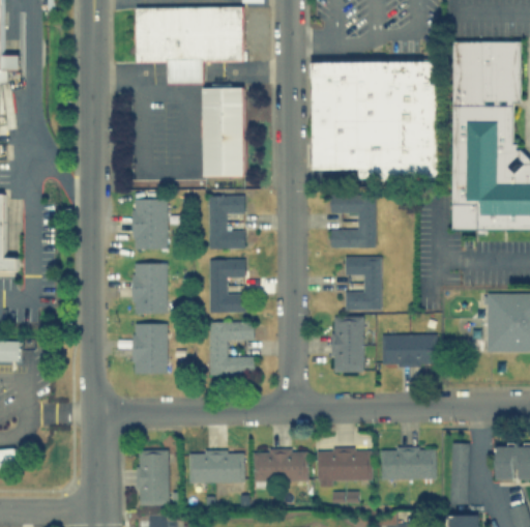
[(0,0),(0,276),(20,276),(20,260),(7,260),(6,196),(0,196),(0,74),(5,74),(4,0),(0,0)]
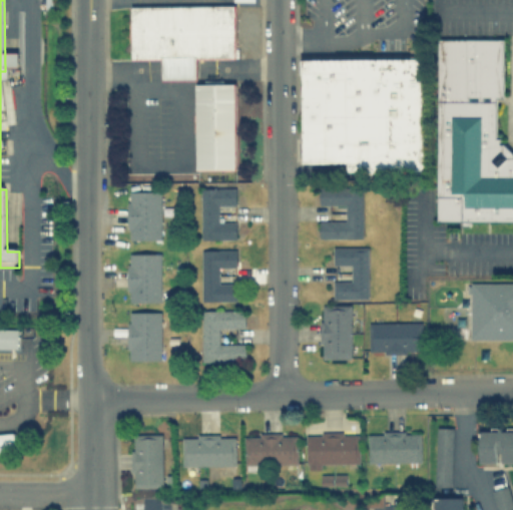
[(130,8),(234,7),(235,59),(196,60),(196,81),(161,81),(161,60),(131,60),(130,8)]
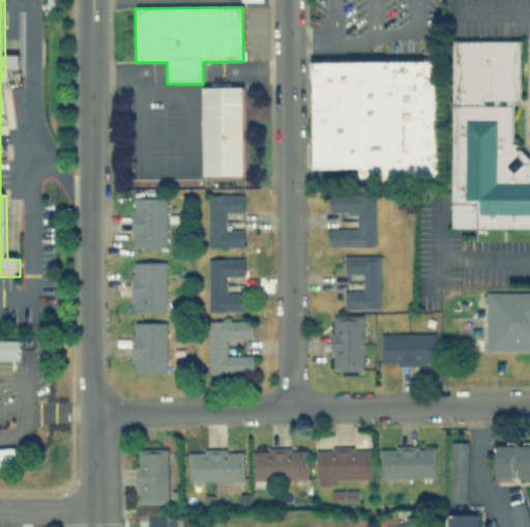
[(452,41),(519,40),(520,104),(512,104),(512,145),(516,145),(516,150),(518,151),(520,149),(529,159),(529,230),(454,231),(452,41)]
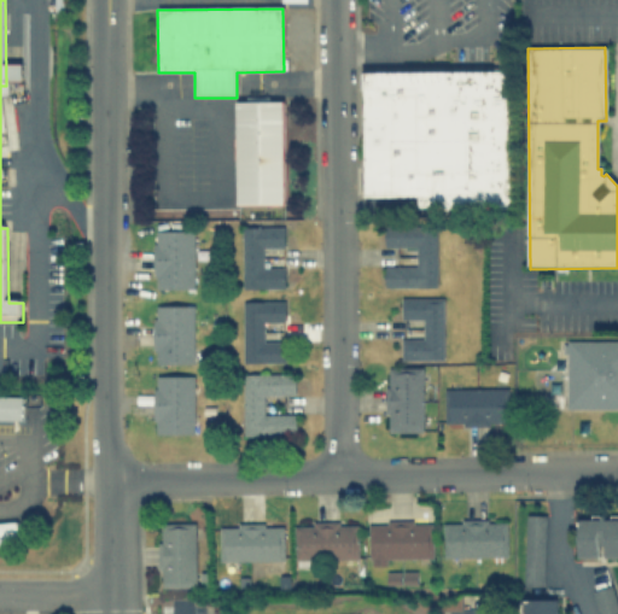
[(361,74),(509,72),(511,210),(418,210),(418,198),(361,199),(361,74)]
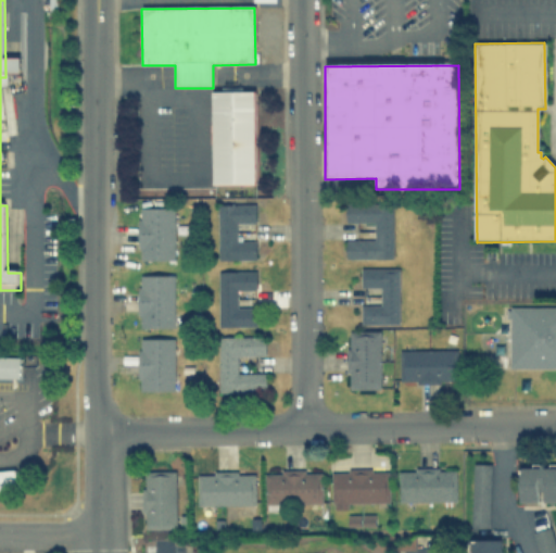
[(254,92),(255,186),(214,186),(214,93),(254,92)]
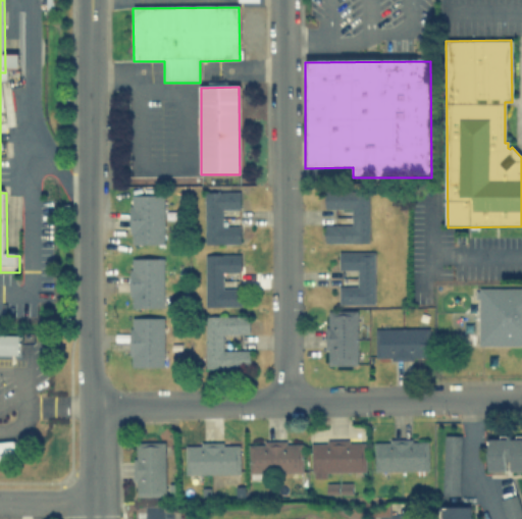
[(368,245),(368,192),(324,192),(324,210),(350,210),(350,225),(324,225),(324,245),(368,245)]
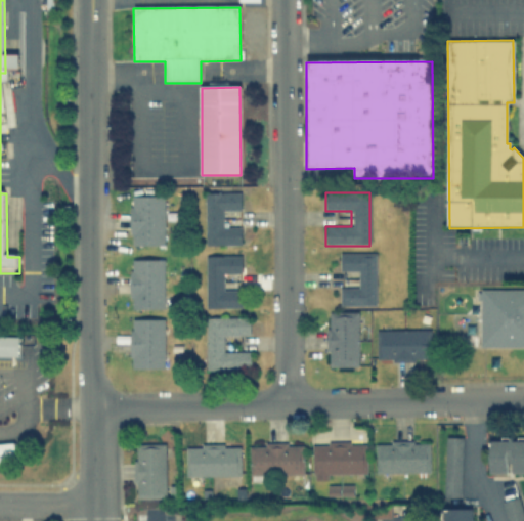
[(205,247),(239,247),(239,228),(225,228),(225,213),(239,213),(239,193),(205,193),(205,247)]
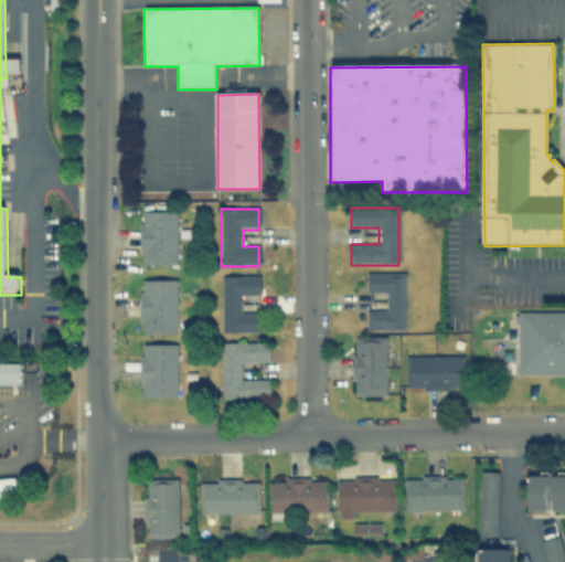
[(177,266),(177,212),(139,212),(139,266),(177,266)]
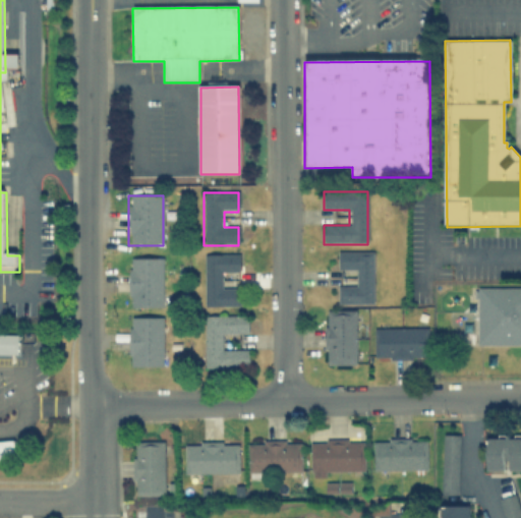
[(373,306),(339,306),(339,288),(354,288),(354,273),(339,273),(339,253),(373,253),(373,306)]
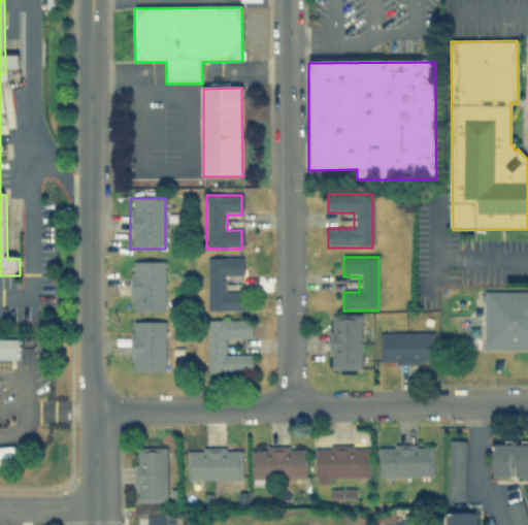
[(207,313),(241,313),(241,294),(227,294),(227,279),(241,279),(241,259),(207,259),(207,313)]
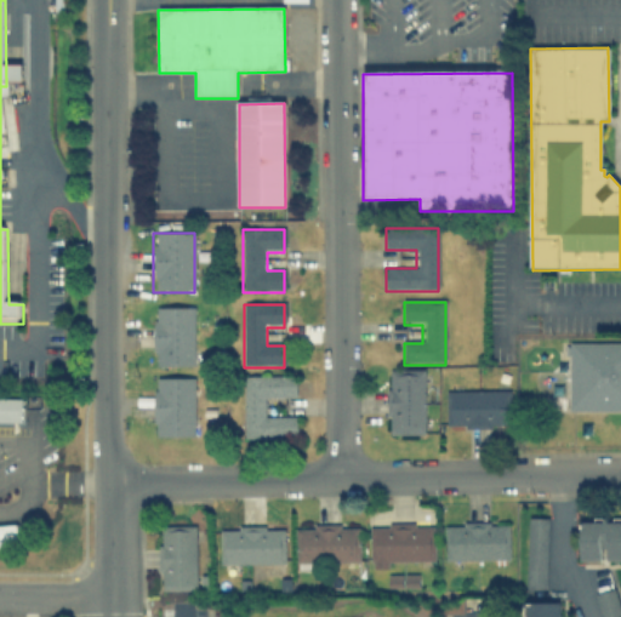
[(194,308),(154,308),(154,367),(194,367),(194,308)]
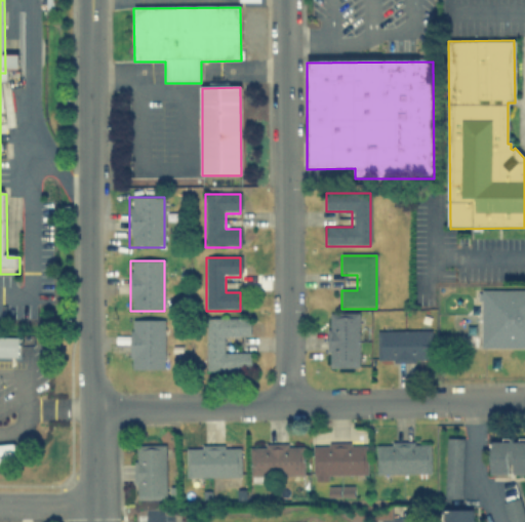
[(481,291),(524,291),(524,349),(481,349),(481,302),(477,302),(477,294),(481,294),(481,291)]
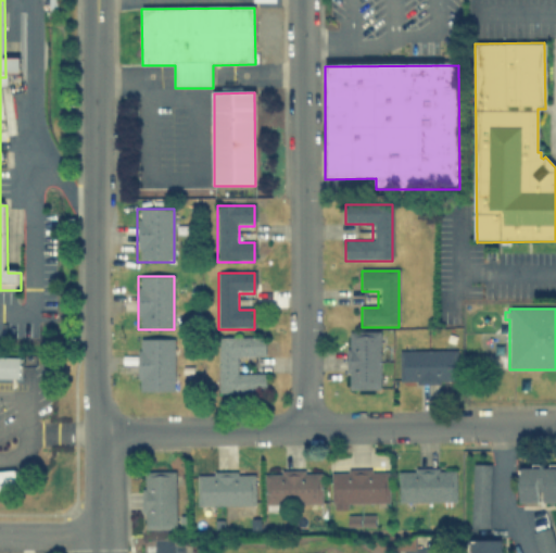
[(379,331),(345,331),(345,390),(379,390),(379,331)]
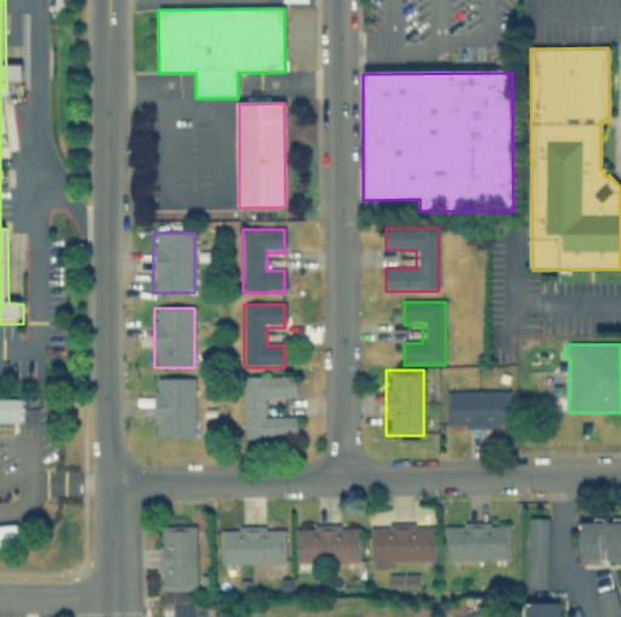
[(245,440),(297,440),(297,417),(267,417),(267,400),(297,399),(296,377),(244,377),(245,440)]
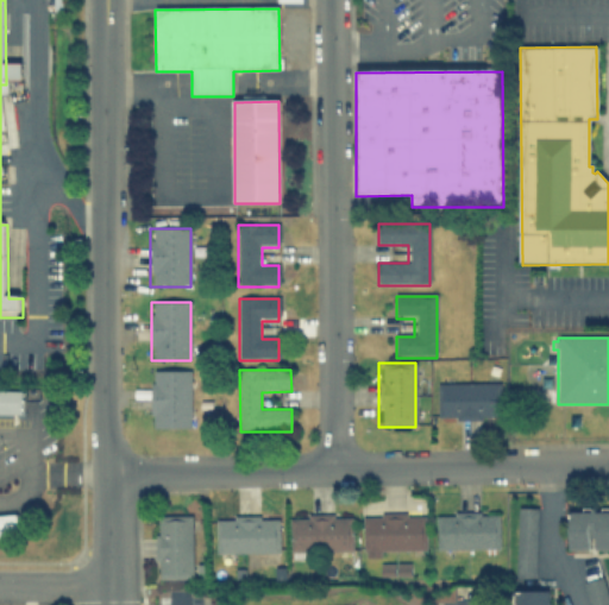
[(151,430),(193,430),(193,371),(151,371),(151,430)]
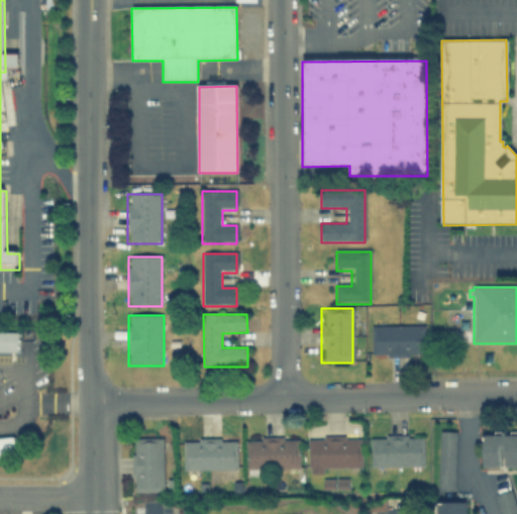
[(371,357),(424,357),(424,326),(371,326),(371,357)]
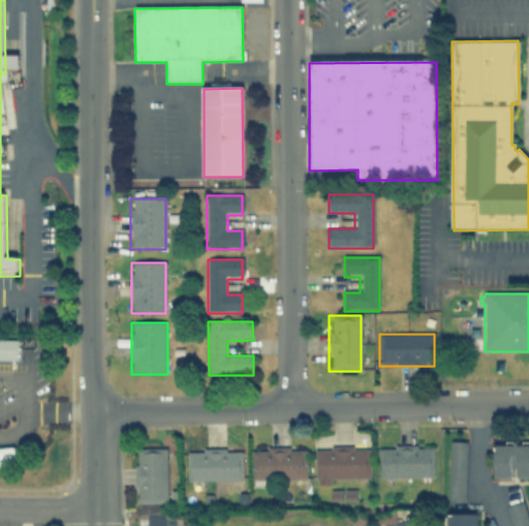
[(20,342),(0,341),(0,363),(19,364),(20,342)]
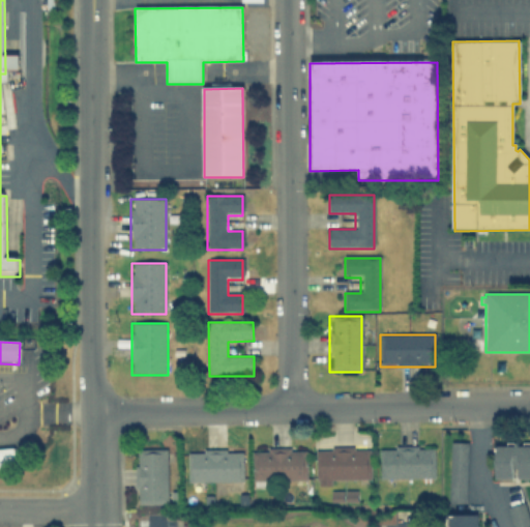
[(449,504),(466,504),(466,443),(449,443),(449,504)]
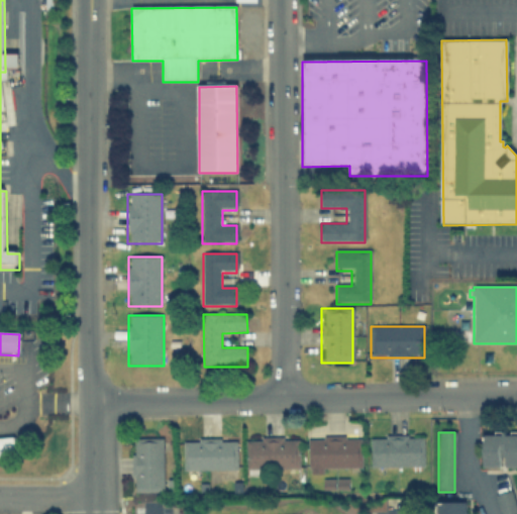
[(482,469),(516,469),(516,434),(483,434),(482,469)]
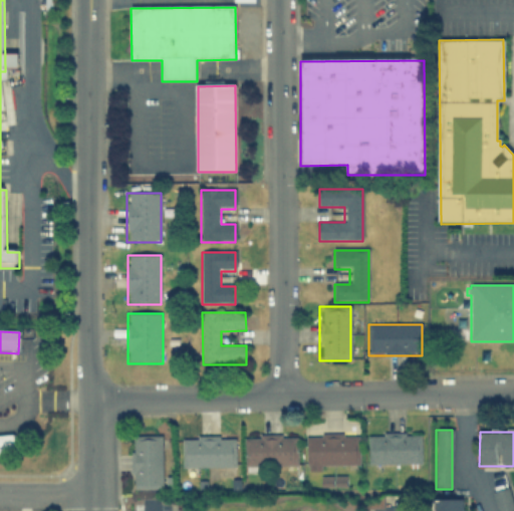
[(367,434),(367,466),(422,466),(422,434),(367,434)]
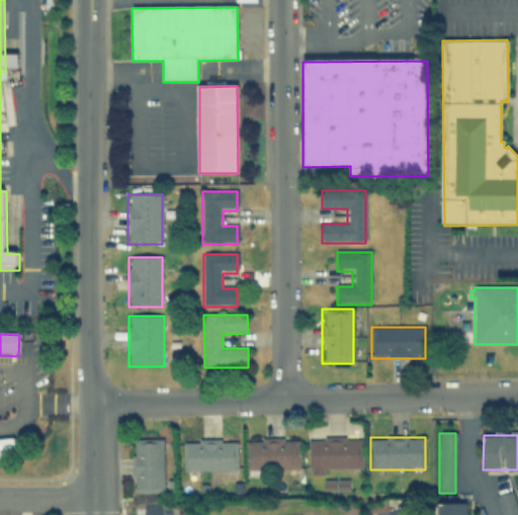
[(308,438),(308,470),(361,470),(361,438),(308,438)]
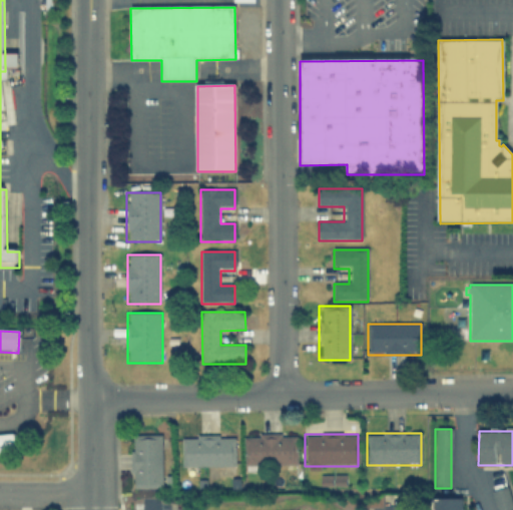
[(243,467),(298,467),(298,435),(243,435),(243,467)]
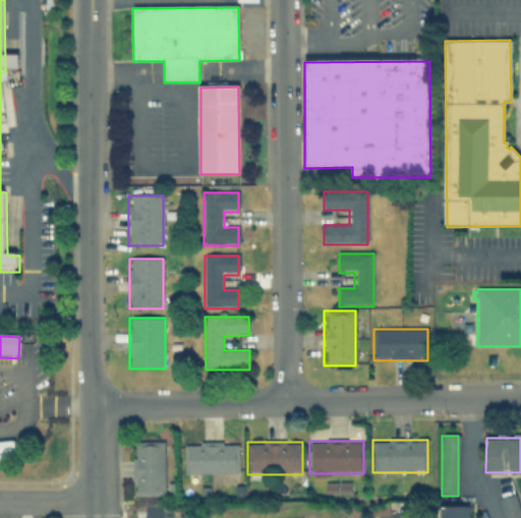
[(0,461),(14,461),(13,443),(0,443),(0,461)]
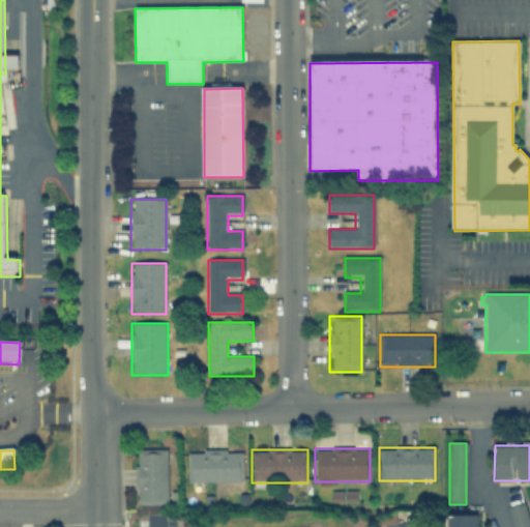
[(168,450),(136,450),(136,506),(168,506),(168,450)]
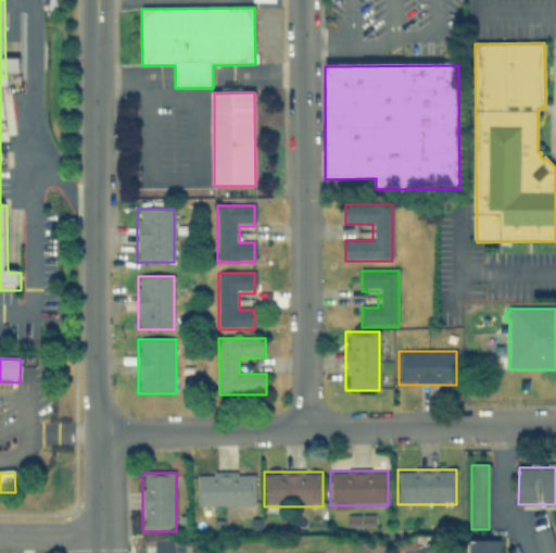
[(197,506),(254,506),(254,473),(197,473),(197,506)]
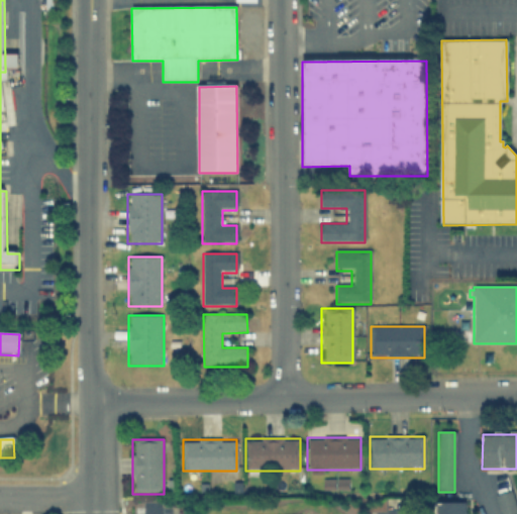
[(466,513),(466,502),(435,502),(435,513),(466,513)]
